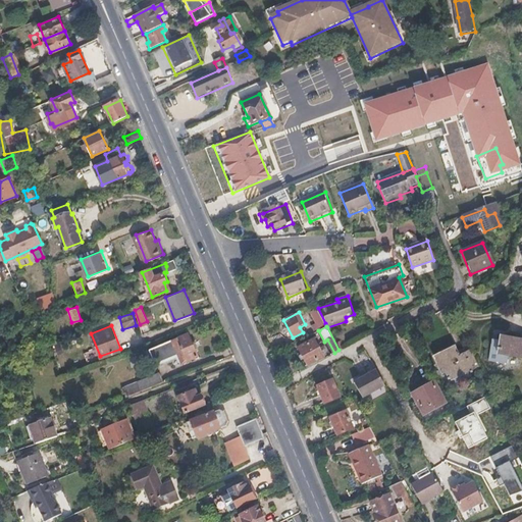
[(198,355),(189,332),(150,348),(155,362),(174,355),(177,363),(198,355)]
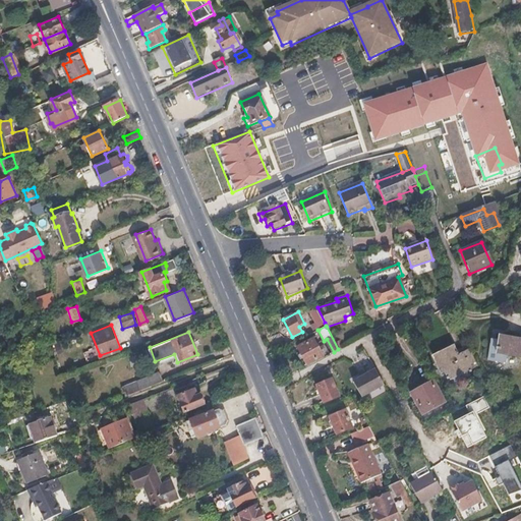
[(520,356),(520,338),(500,335),(499,344),(491,342),(489,359),(506,361),(507,354),(520,356)]
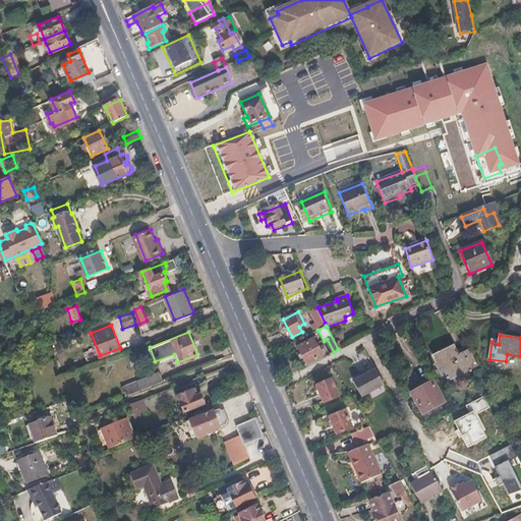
[(324,355),(314,338),(301,344),(310,362),(324,355)]
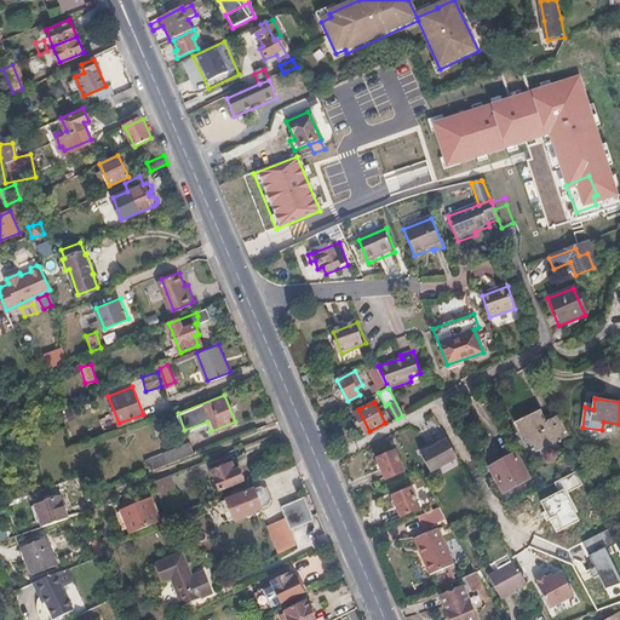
[(572,436),(562,415),(558,418),(556,414),(544,420),(541,413),(523,424),(527,434),(523,435),(527,443),(532,441),(535,449),(558,438),(560,441),(572,436)]
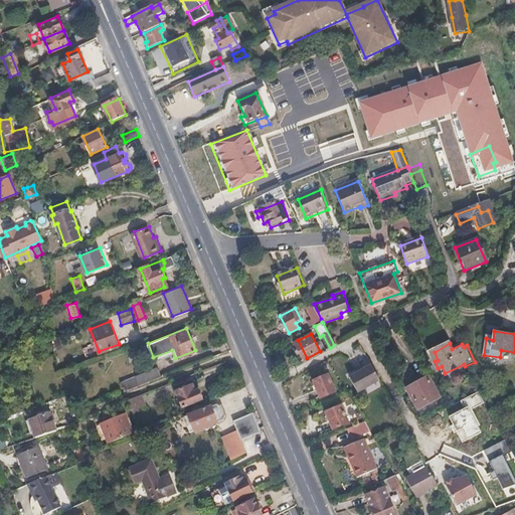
[(126,391),(162,376),(158,366),(122,381),(126,391)]
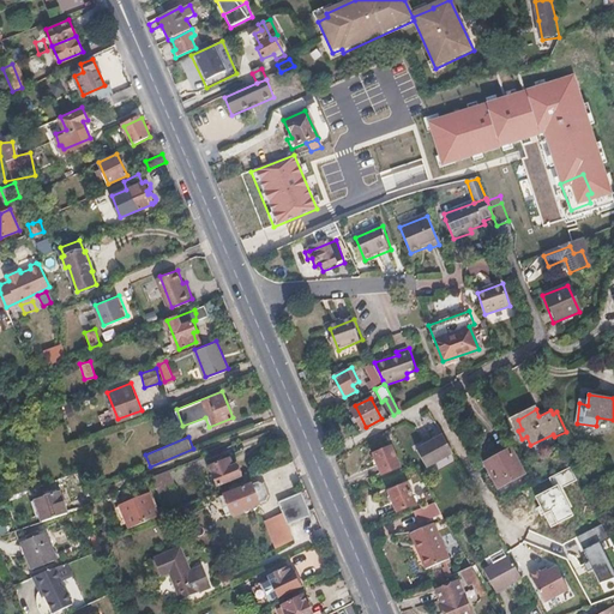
[(444,437),(423,446),(417,451),(427,469),(455,455),(444,437)]
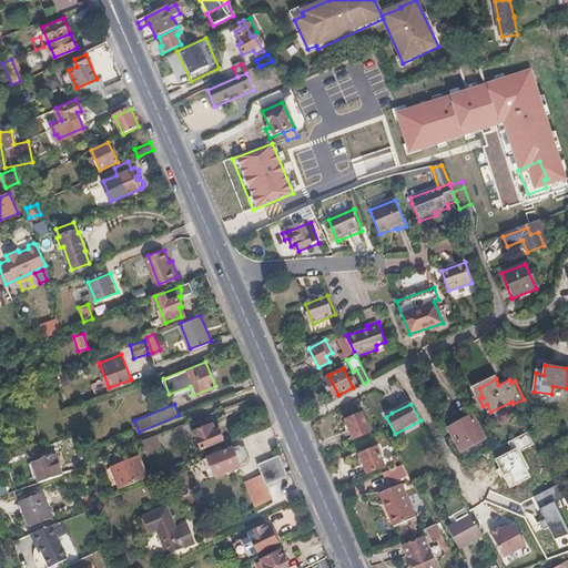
[(369,434),(363,415),(347,422),(354,439),(369,434)]
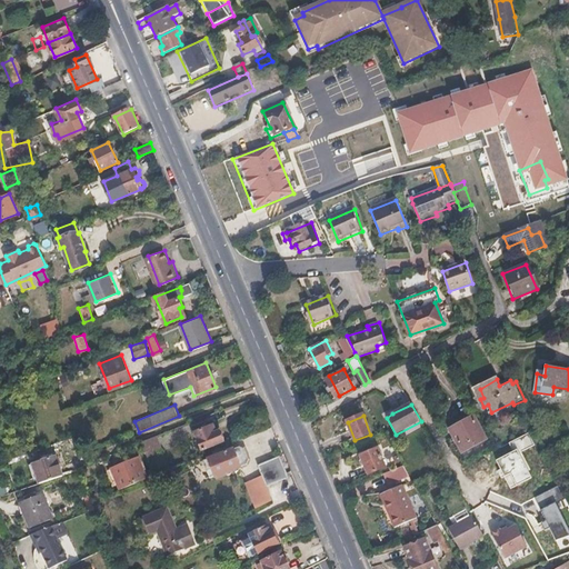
[(461,451),(483,439),(472,418),(450,429),(461,451)]
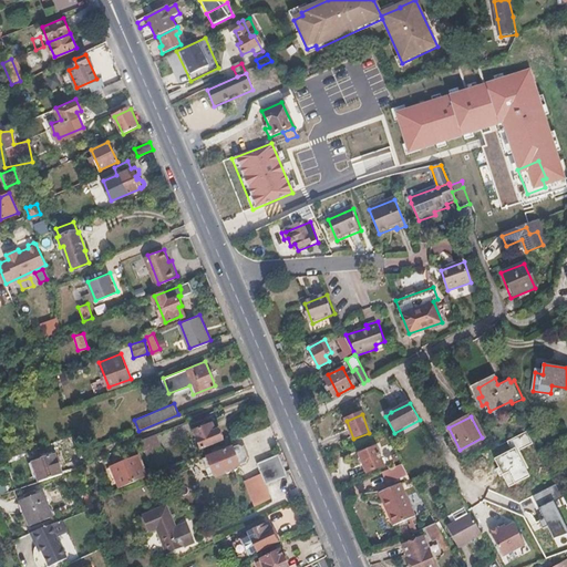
[(223,436),(218,425),(215,426),(213,422),(203,425),(202,424),(195,428),(200,444),(223,436)]
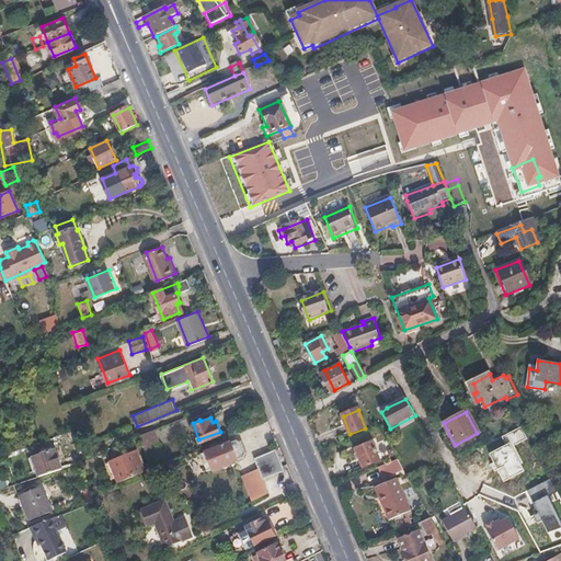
[(162,446),(157,428),(141,434),(148,451),(162,446)]
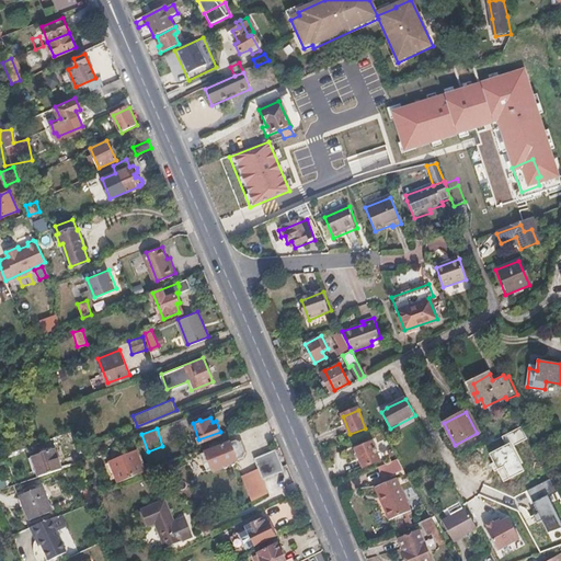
[(243,455),(245,450),(241,439),(236,438),(219,445),(217,442),(213,444),(214,447),(201,453),(208,469),(212,468),(215,469),(222,466),(221,464),(243,455)]
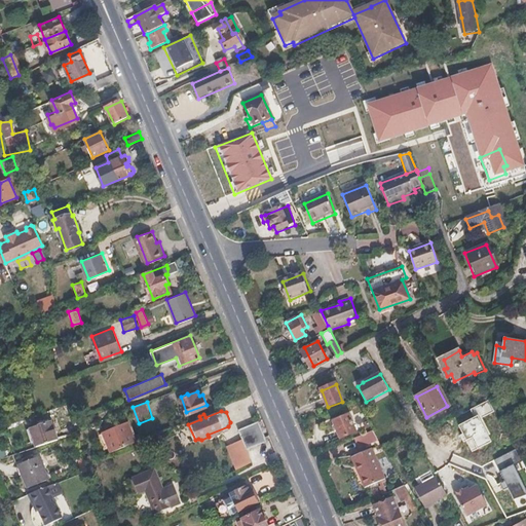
[(357,434),(349,415),(334,421),(341,439),(357,434)]
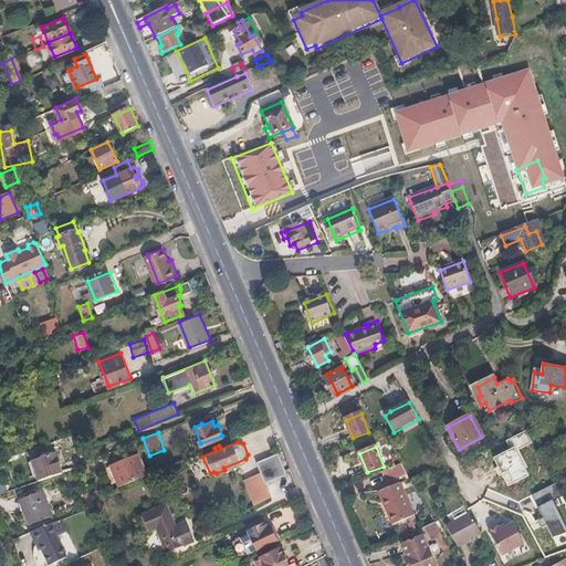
[(64,471),(58,451),(35,458),(42,479),(64,471)]
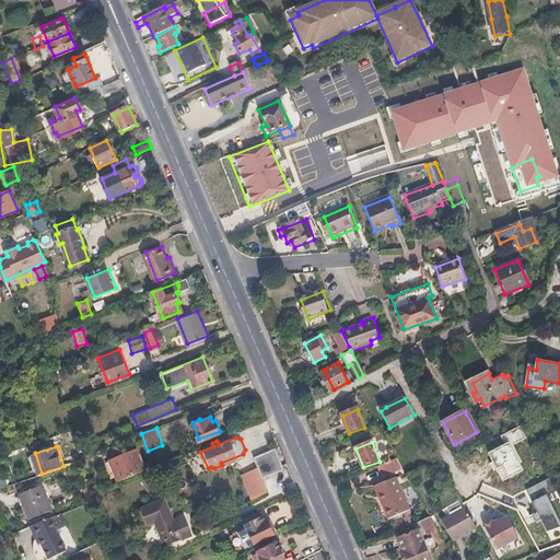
[(280,457),(277,446),(263,452),(264,455),(256,458),(260,468),(267,466),(266,463),(280,457)]
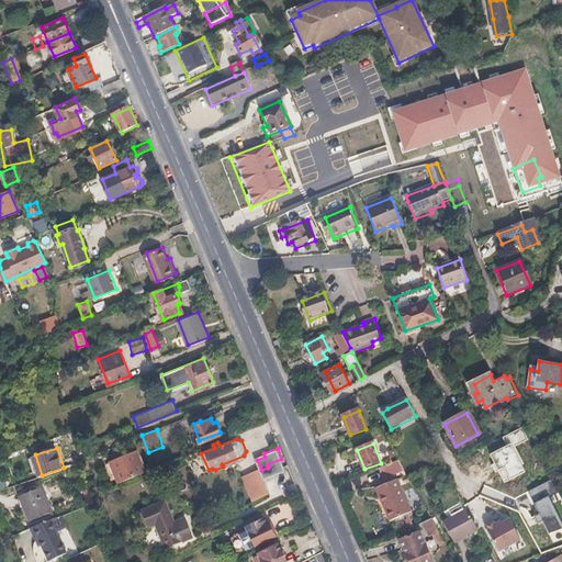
[(146,471),(138,450),(112,461),(109,462),(114,479),(119,476),(120,482),(146,471)]
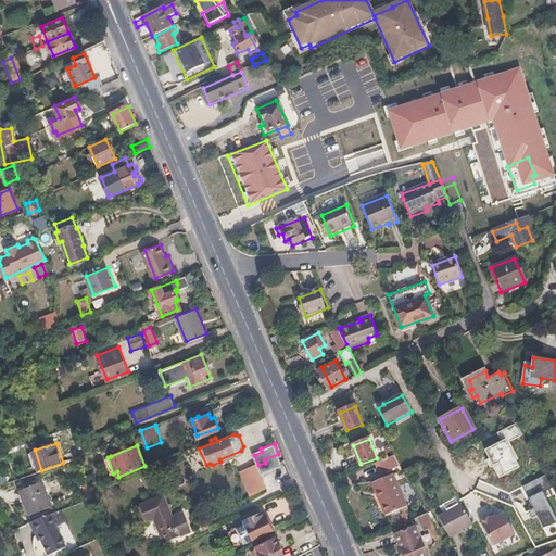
[(392,470),(388,459),(377,464),(381,475),(392,470)]
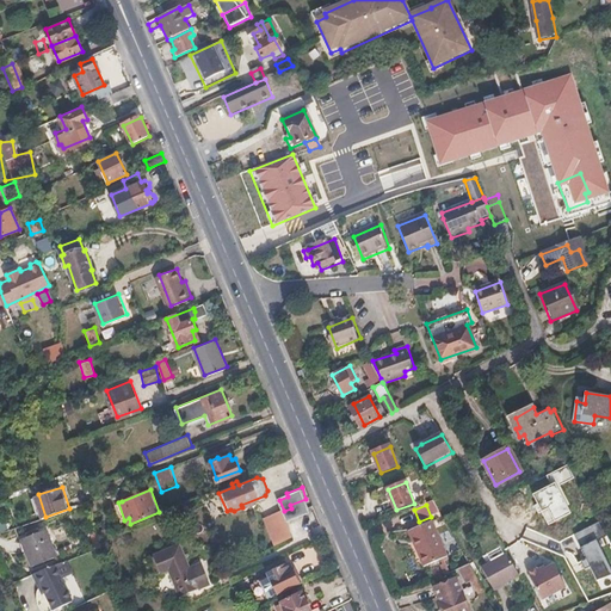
[(448,557),(432,523),(412,530),(409,532),(425,567),(448,557)]
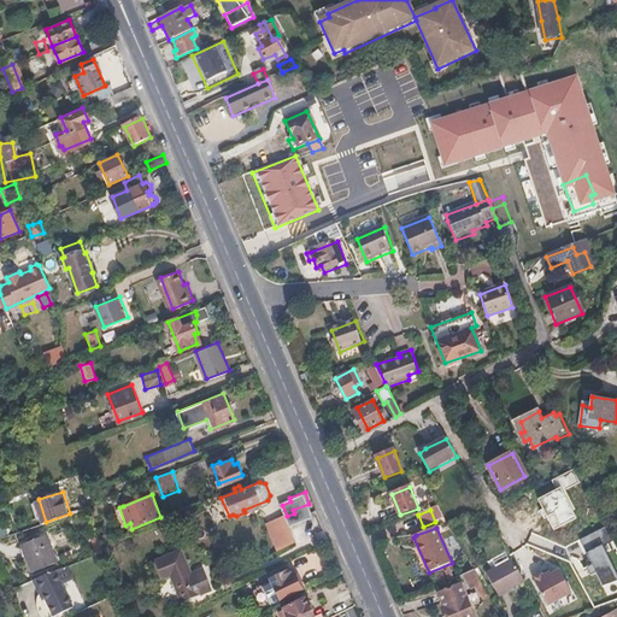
[(58,560),(48,534),(24,542),(24,545),(34,570),(58,560)]
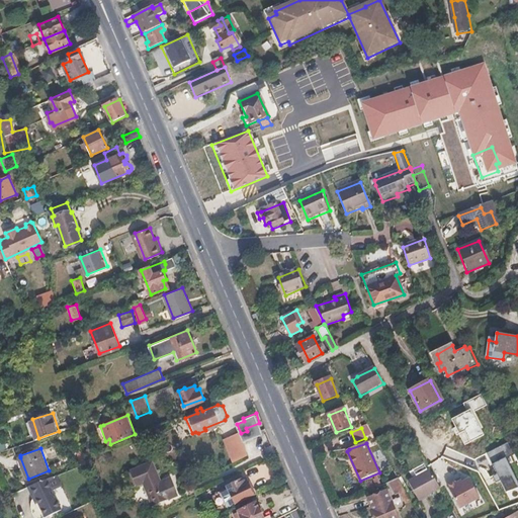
[(161,480),(154,460),(130,469),(136,485),(144,483),(152,505),(179,495),(171,477),(161,480)]
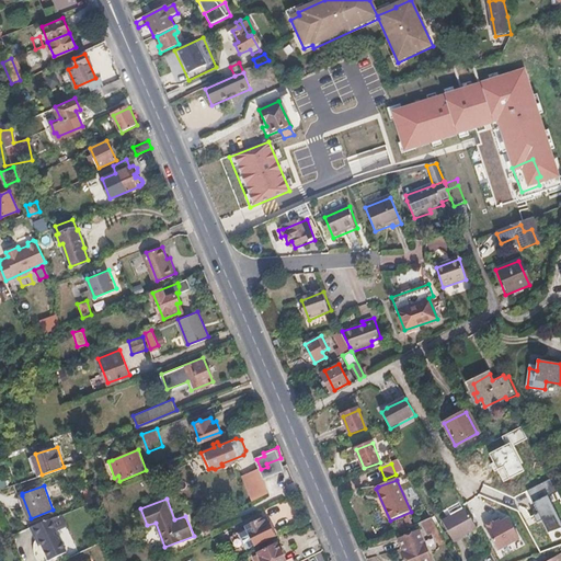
[(479,528),(467,507),(451,517),(444,522),(455,541),(479,528)]
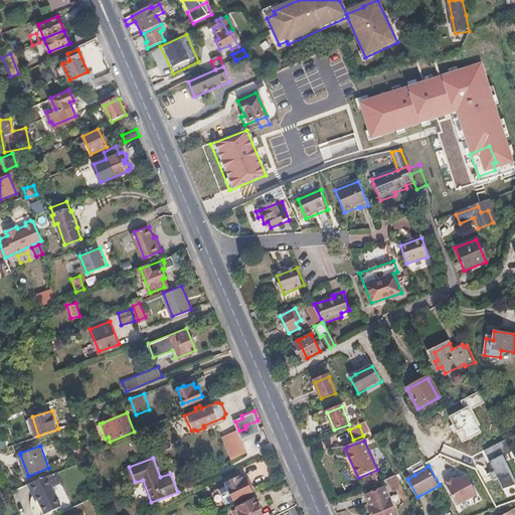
[(250,489),(242,473),(225,481),(227,484),(233,497),(250,489)]
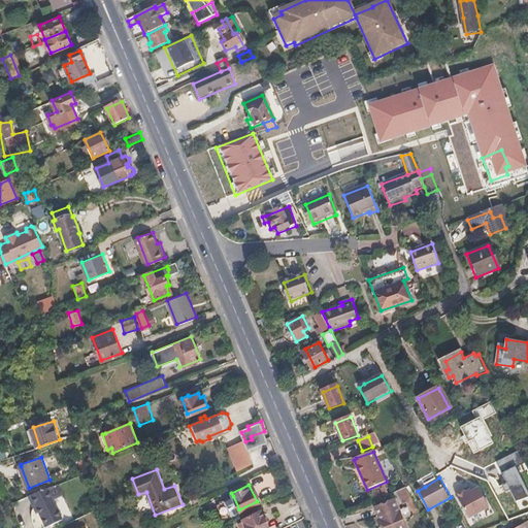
[(63,519),(48,487),(31,494),(45,526),(63,519)]
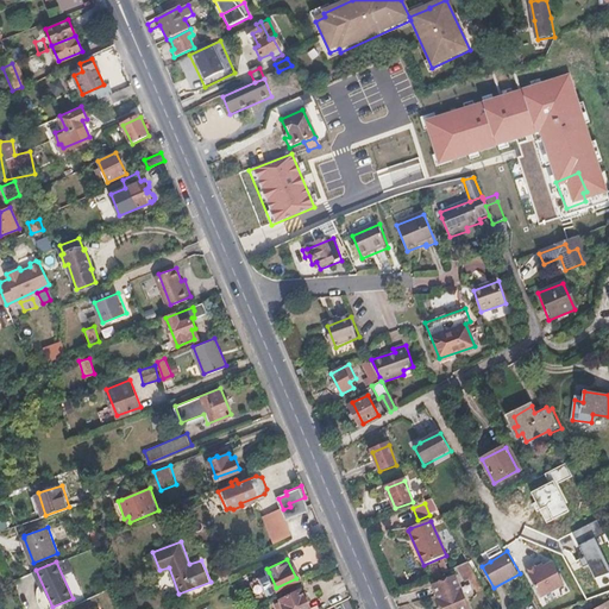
[(481,582),(470,563),(465,565),(458,567),(466,583),(471,581),(473,585),(481,582)]
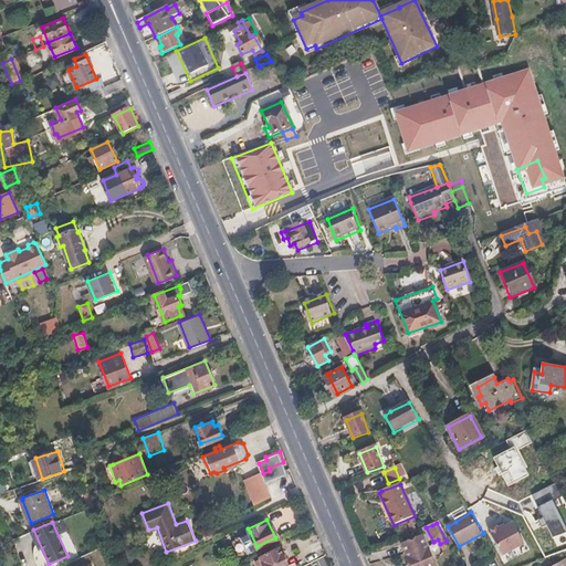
[(505,523),(499,526),(490,531),(504,556),(525,544),(514,524),(507,527),(505,523)]
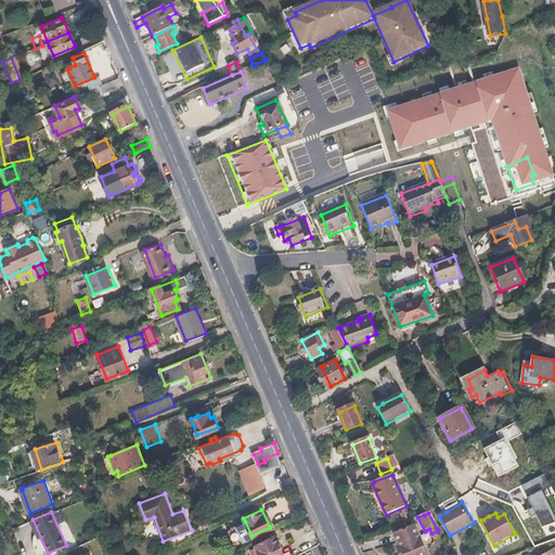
[(252,536),(245,521),(229,530),(235,544),(252,536)]
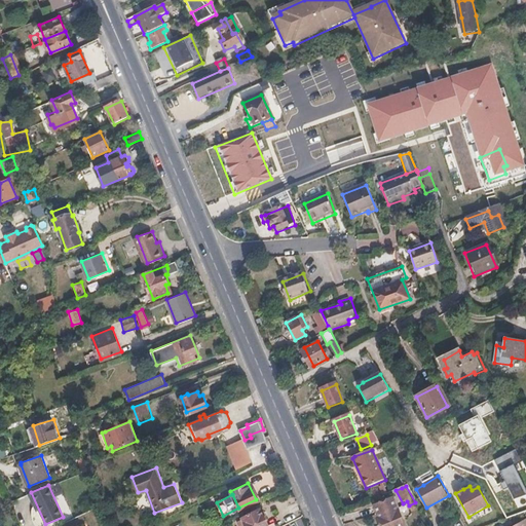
[(405,525),(395,498),(376,505),(383,525),(405,525)]
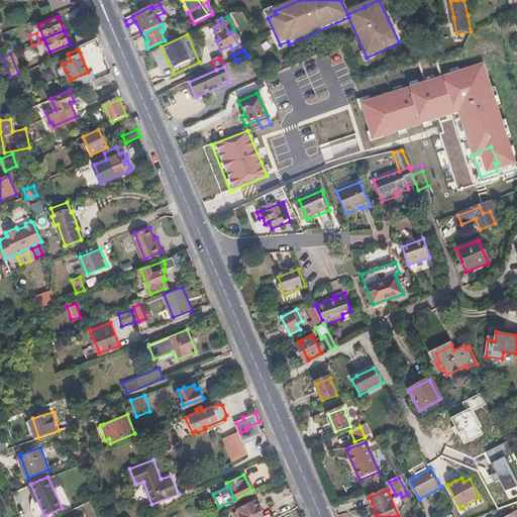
[(259,516),(264,515),(259,506),(257,506),(254,500),(238,508),(238,509),(233,512),(235,516),(259,516)]
